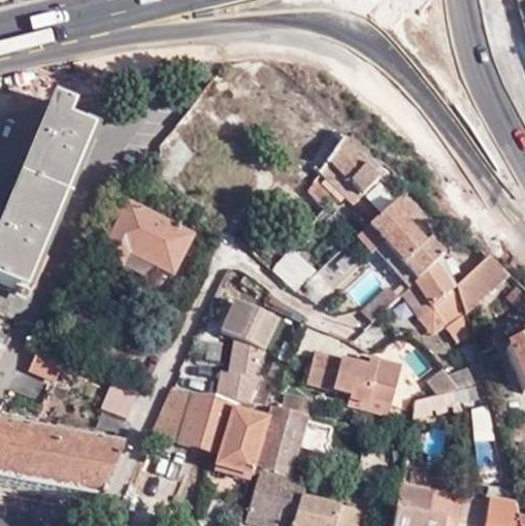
[(0,220),(0,283),(21,292),(91,128),(67,118),(72,106),(53,98),(0,220)]
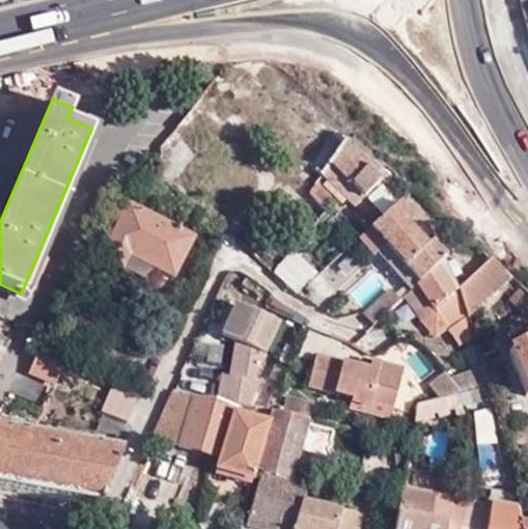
[(372,168),(381,159),(354,134),(350,138),(324,172),(359,204),(383,176),(372,168)]
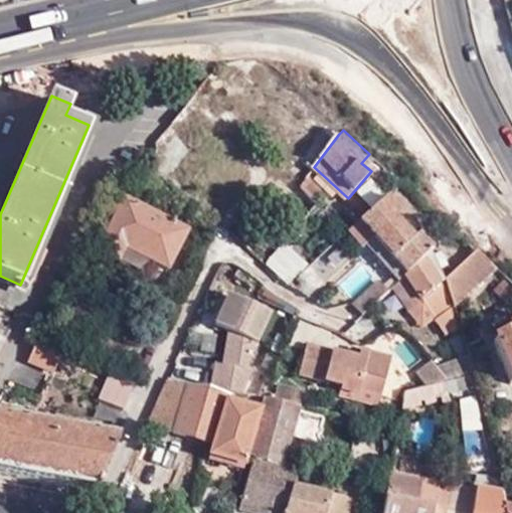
[(407,273),(435,247),(421,233),(416,238),(395,215),(401,210),(387,196),(347,229),(361,244),(363,242),(373,234),(407,273)]
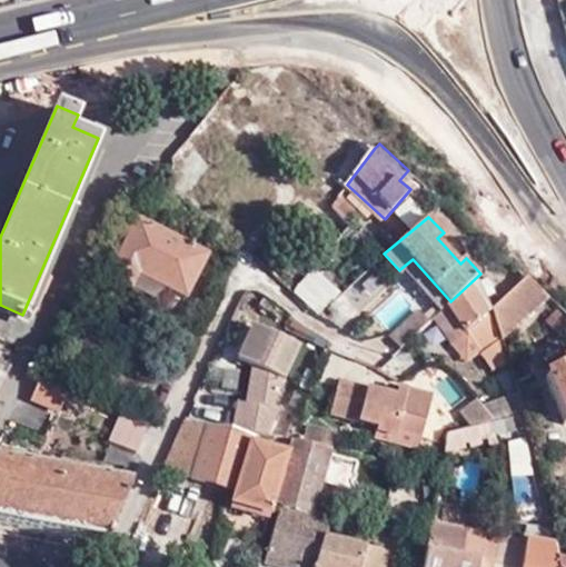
[(208,254),(139,218),(110,275),(160,299),(167,286),(186,296),(208,254)]
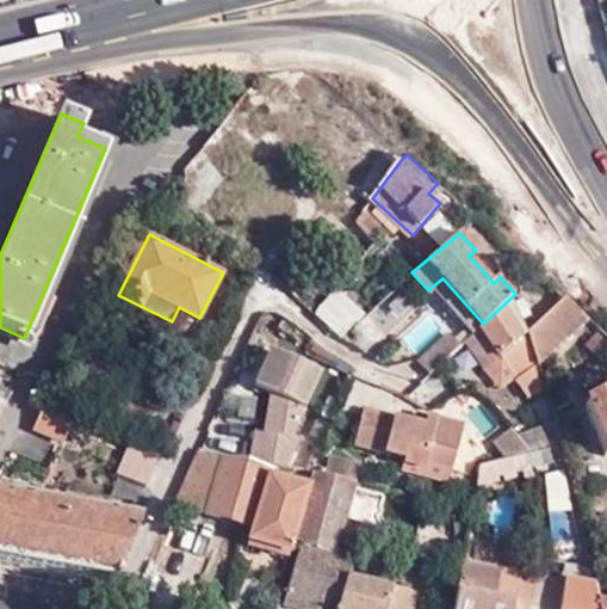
[(431,288),(472,333),(483,324),(443,278),(431,288)]
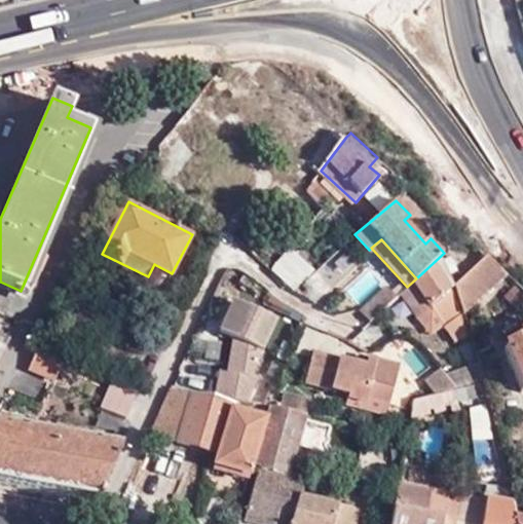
[(275,269),(291,282),(309,262),(295,248),(275,269)]
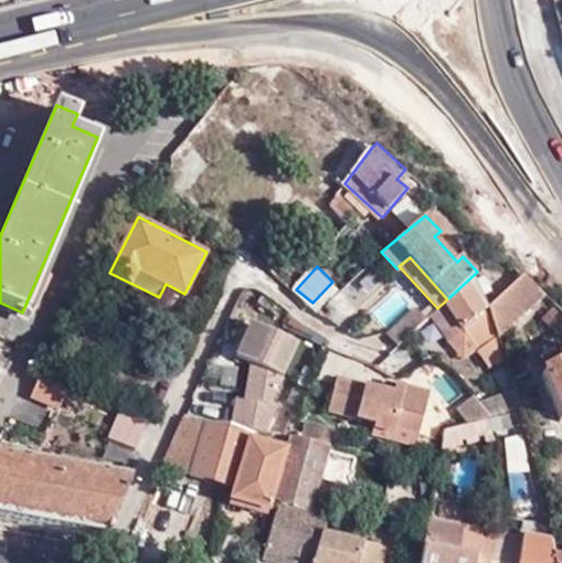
[(499,342),(497,335),(492,321),(488,307),(477,272),(447,299),(437,308),(427,317),(459,350),(470,340),(485,356),(499,342)]
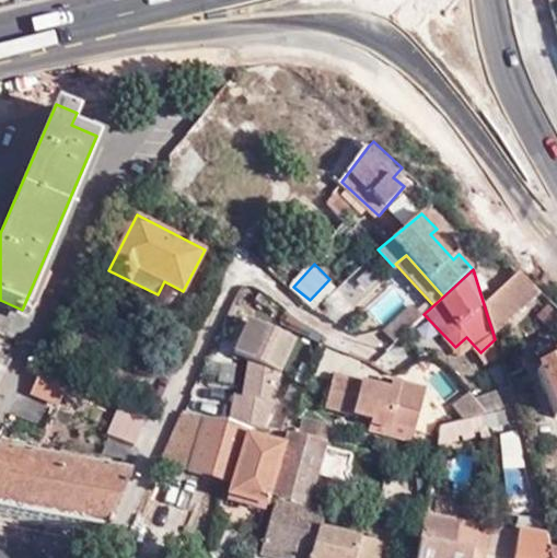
[(492,332),(538,290),(518,272),(484,304),(488,318),(492,332)]
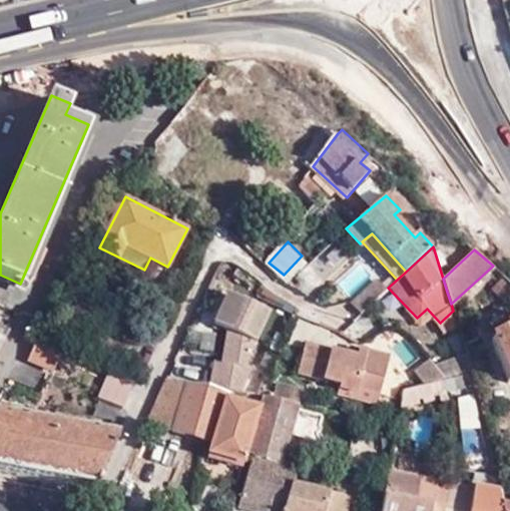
[(365,309),(388,288),(379,277),(355,299),(365,309)]
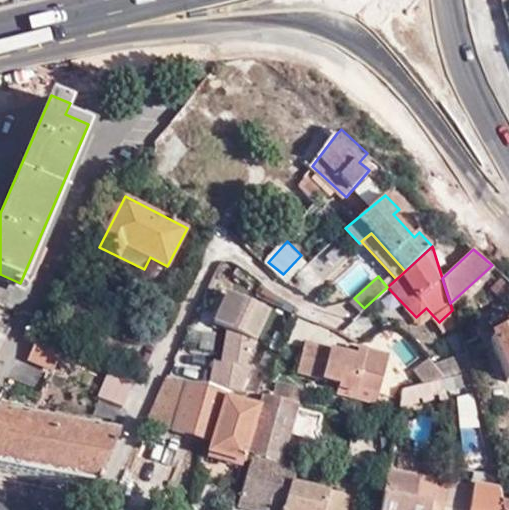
[(256,339),(270,310),(227,292),(214,322),(256,339)]
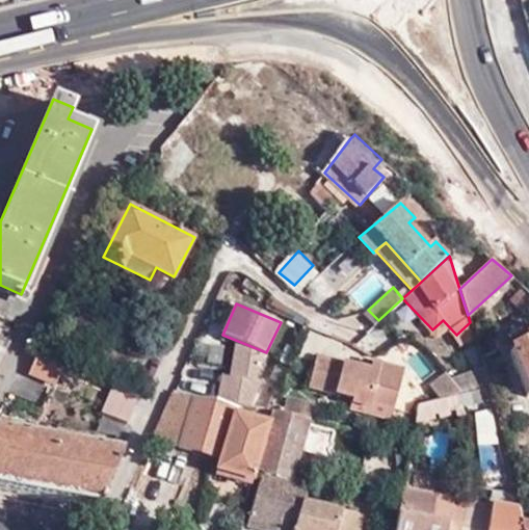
[(528,333),(524,335),(526,340),(507,348),(526,398),(528,397),(528,333)]
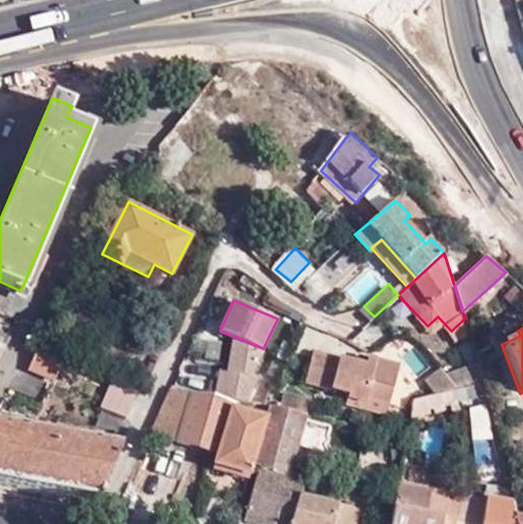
[(0,354),(10,336),(0,331),(0,354)]
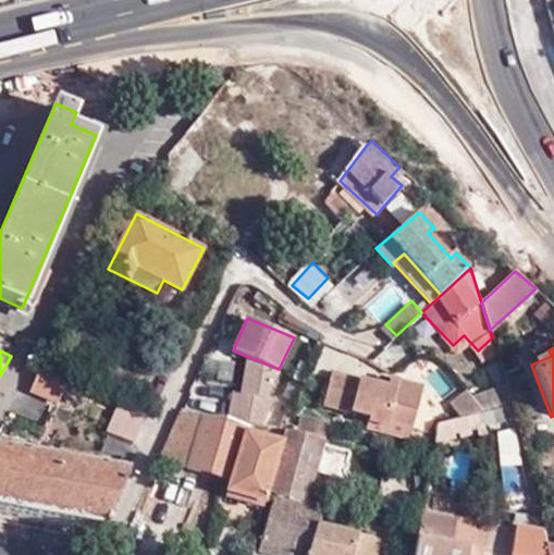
[(74,381),(41,368),(32,389),(59,401),(62,393),(69,395),(74,381)]
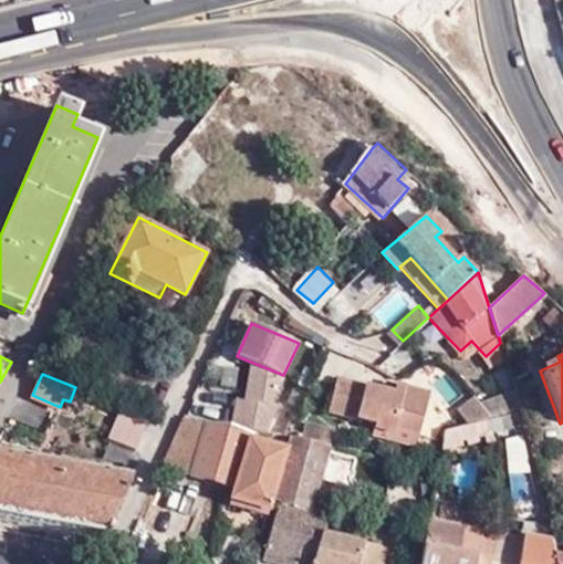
[(378,421),(377,427),(395,432),(397,427),(421,432),(431,393),(398,384),(397,392),(386,388),(340,377),(332,409),(378,421)]
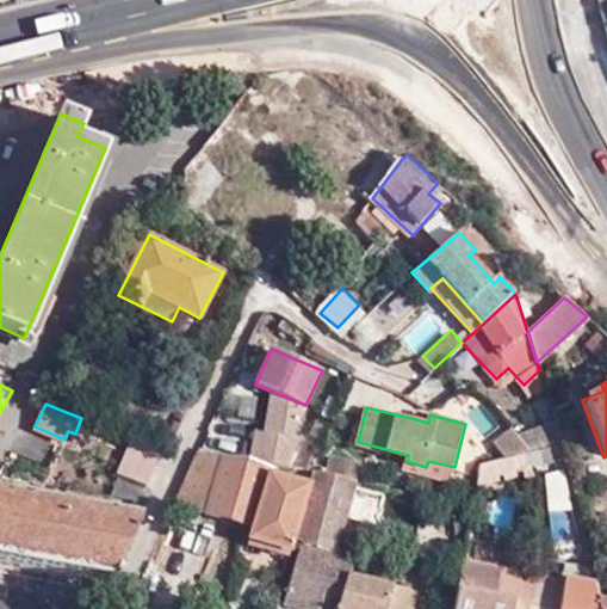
[(321,437),(330,416),(321,411),(311,432),(321,437)]
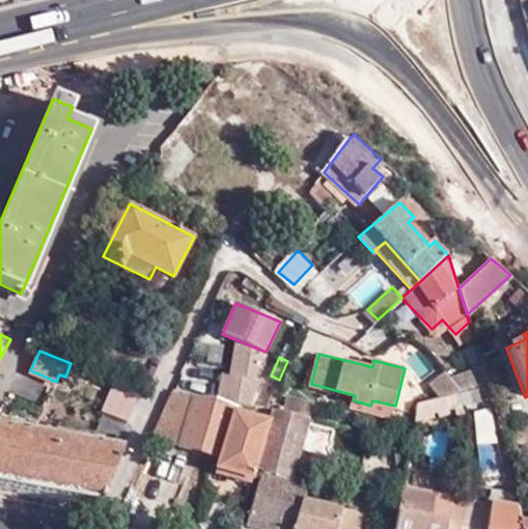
[(364,357),(362,364),(372,367),(373,360),(364,357)]
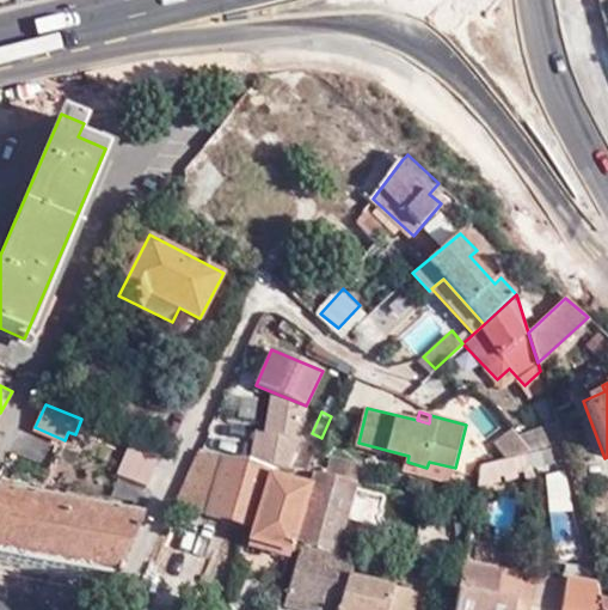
[(499,435),(517,455),(515,440),(521,439),(511,426),(499,435)]
